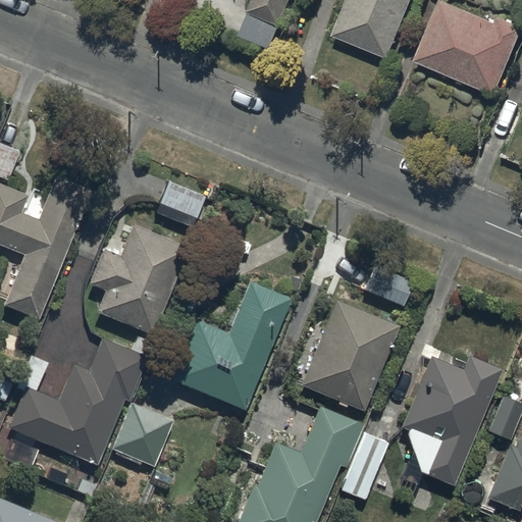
[(253,0),(248,12),(280,25),(291,0),(253,0)]
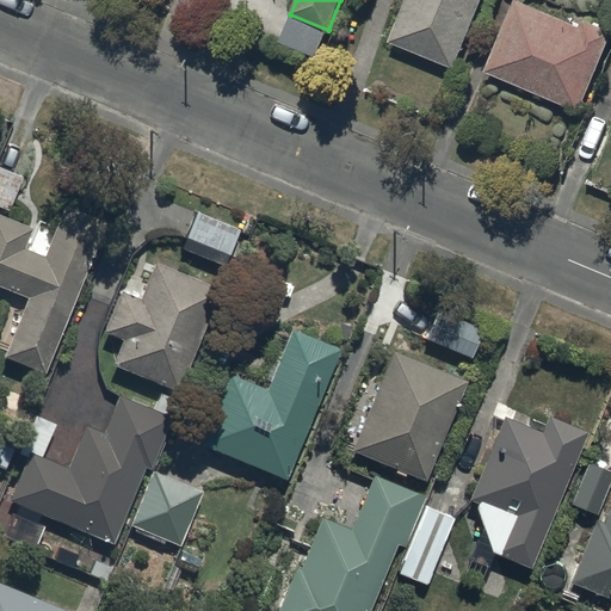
[(407,0),(390,42),(455,68),(482,0),(407,0)]
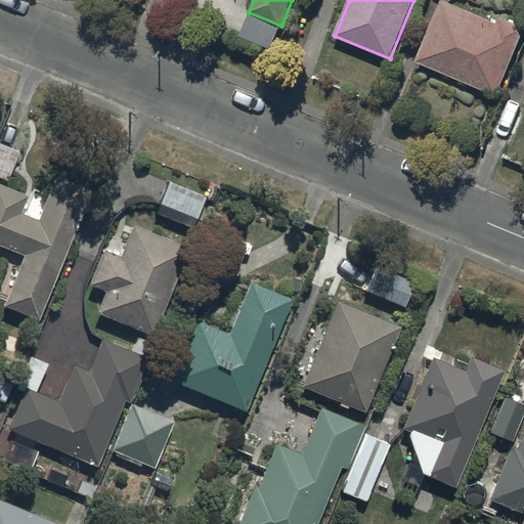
[(442,0),(417,61),(497,95),(523,32),(523,26),(500,16),(498,23),(443,0),(442,0)]
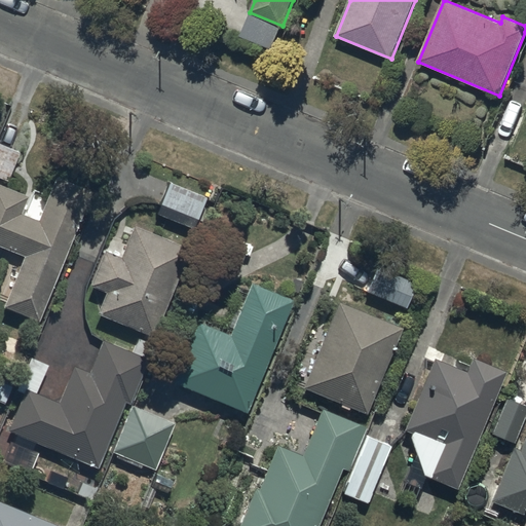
[(20,154),(0,146),(0,179),(7,183),(20,154)]
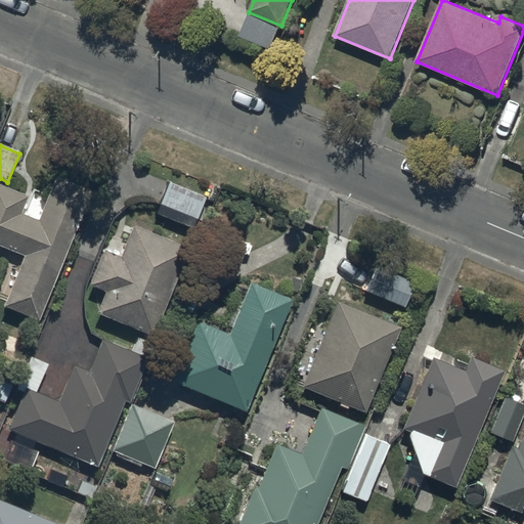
[(29,198),(0,185),(0,247),(24,257),(3,308),(39,322),(91,192),(55,178),(38,222),(22,215),(29,198)]
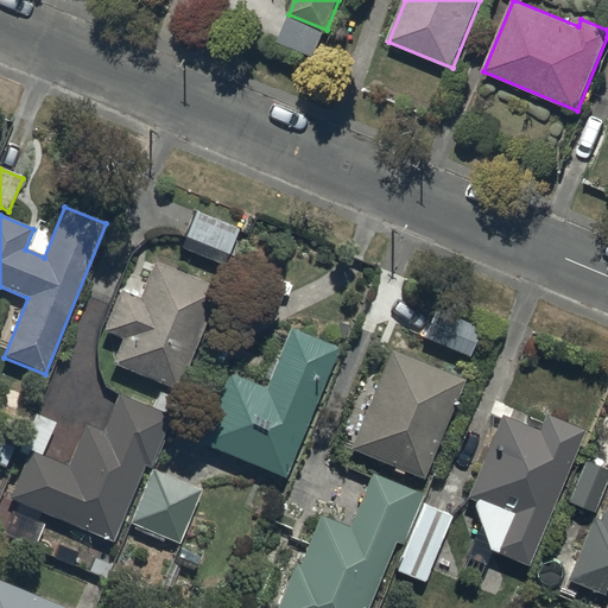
[(196,213),(182,249),(223,267),(239,229),(196,213)]
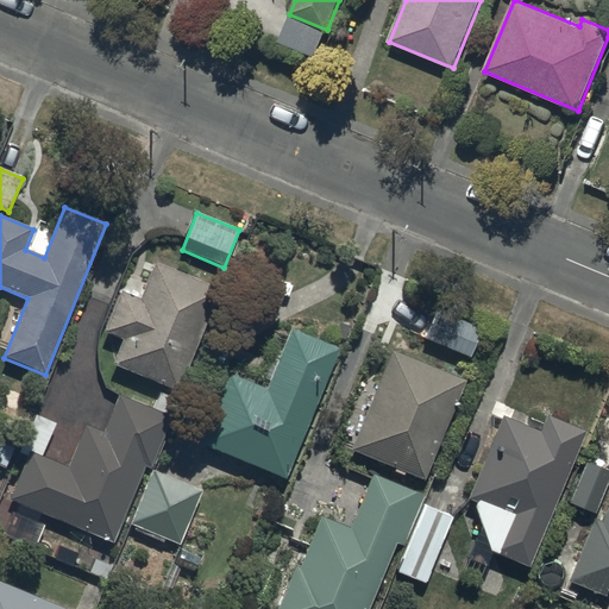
[(123,340),(112,366),(179,393),(220,289),(155,263),(139,301),(120,293),(104,333),(123,340)]
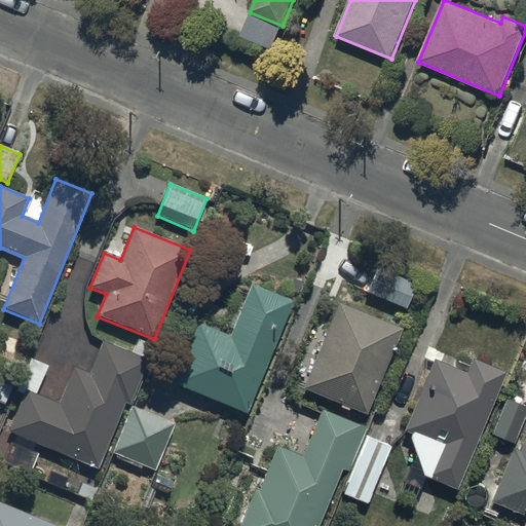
[(366,294),(406,310),(416,285),(377,268),(366,294)]
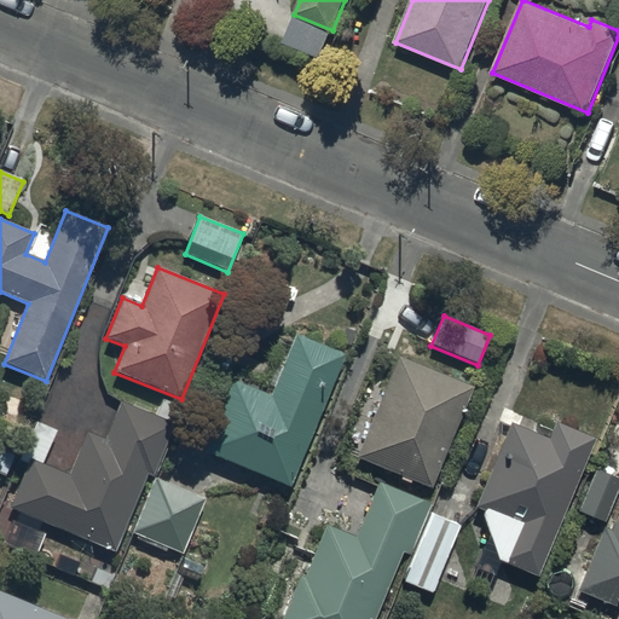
[(203,453),(290,490),(346,356),(295,335),(270,395),(232,381),(203,453)]
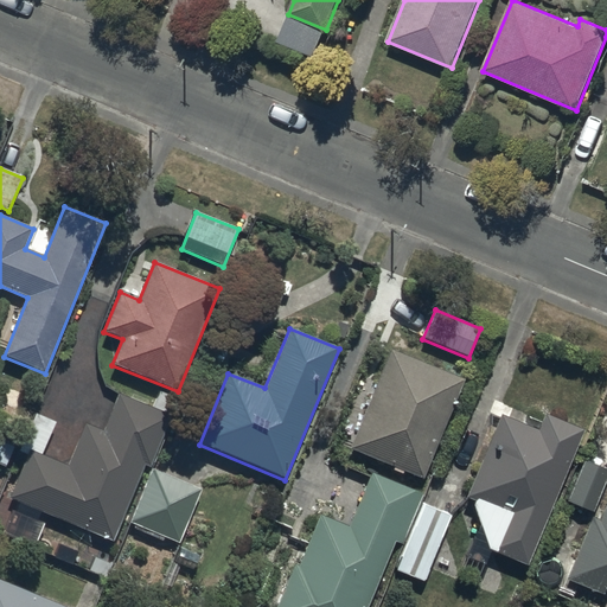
[(349,451),(422,481),(464,382),(390,351),(349,451)]
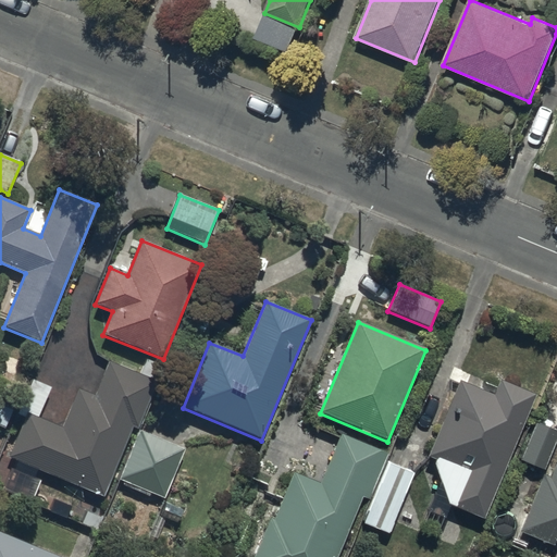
[(9,459),(104,498),(133,429),(137,431),(158,382),(109,362),(95,396),(78,390),(62,429),(26,415),(9,459)]
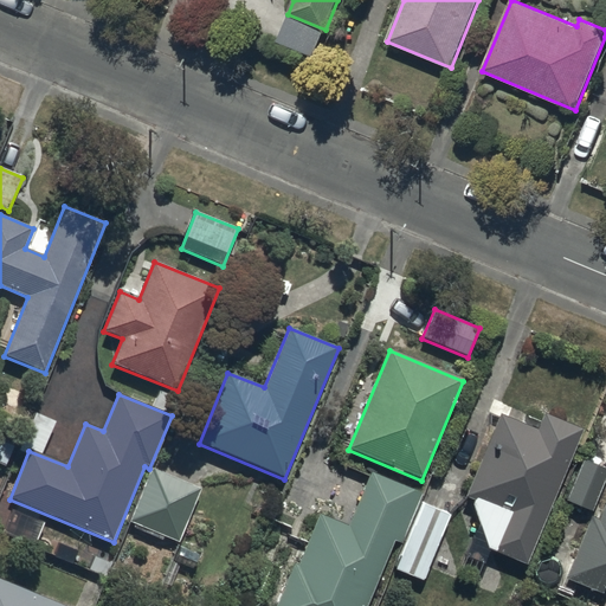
[(487,552),(526,567),(582,431),(543,414),(536,431),(500,416),(464,498),(472,502),(487,552)]
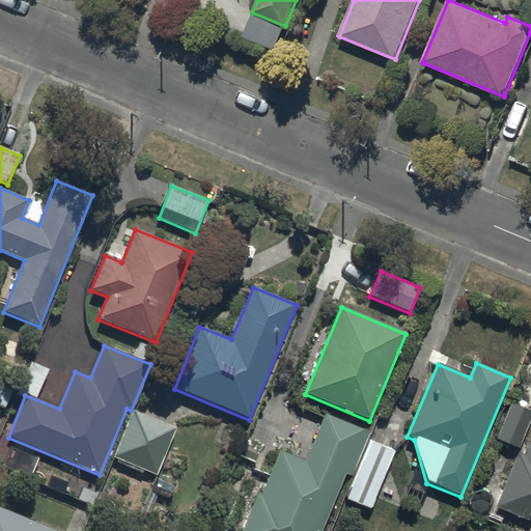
[(496,440),(519,449),(530,419),(530,411),(511,403),(496,440)]
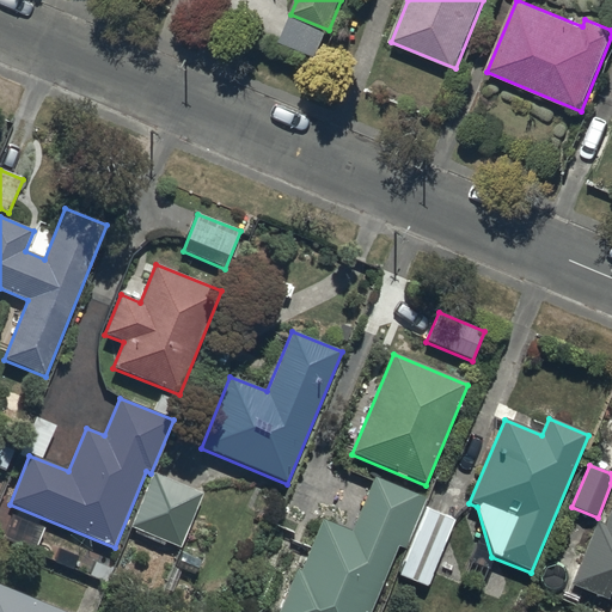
[(132,528),(181,549),(203,495),(154,475),(132,528)]
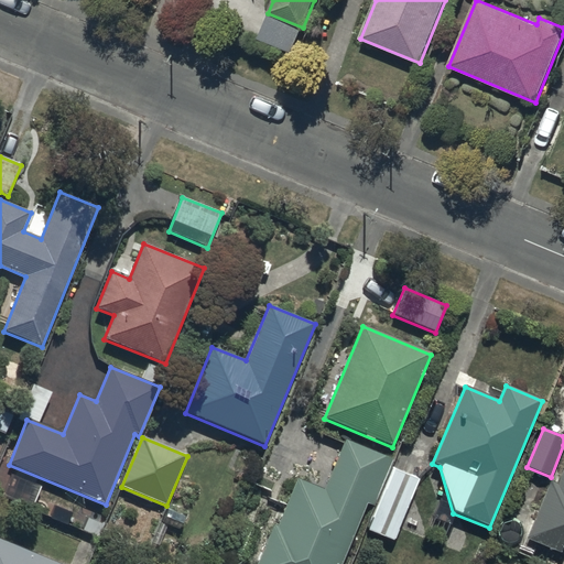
[(343,563),(367,506),(373,508),(392,461),(345,441),(324,491),(297,479),(278,528),(273,525),(257,563),(343,563)]
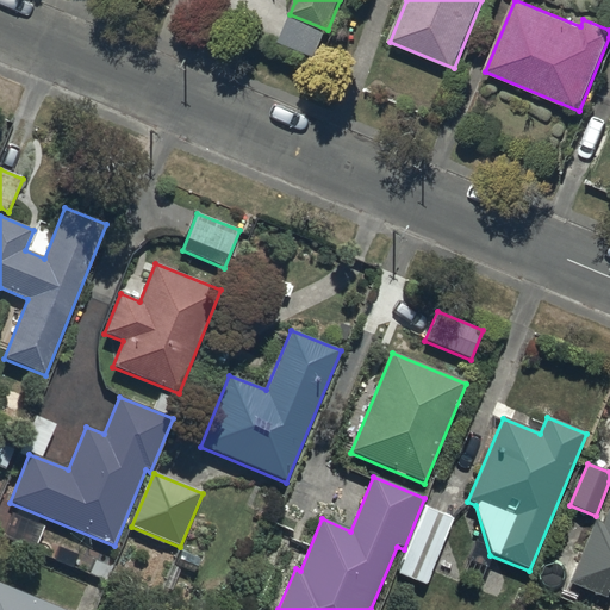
[(568,585),(609,602),(609,503),(602,524),(595,521),(568,585)]
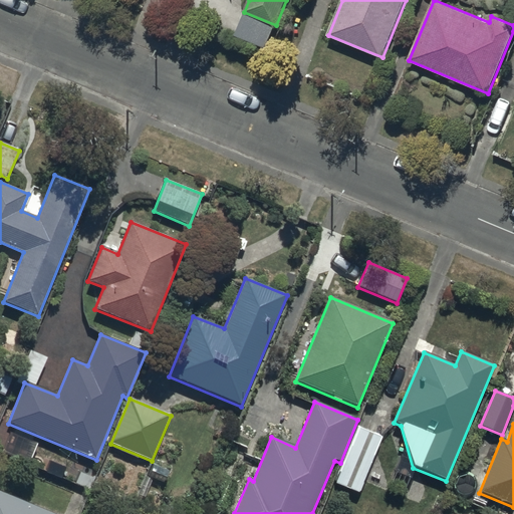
[(335,485),(359,494),(381,438),(357,429),(335,485)]
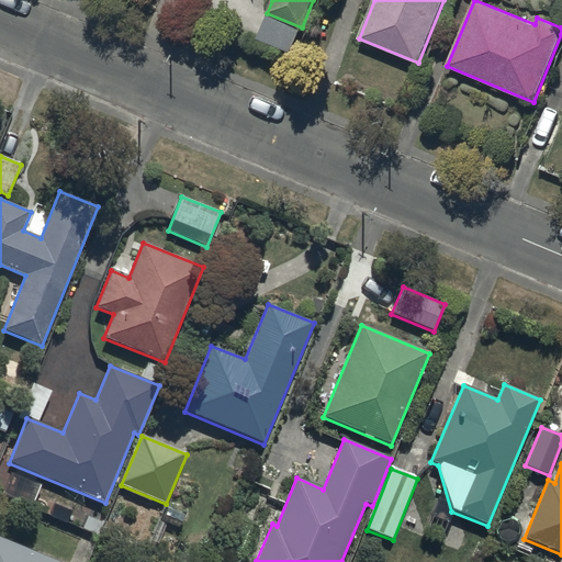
[(57,561),(0,538),(0,561),(57,561)]
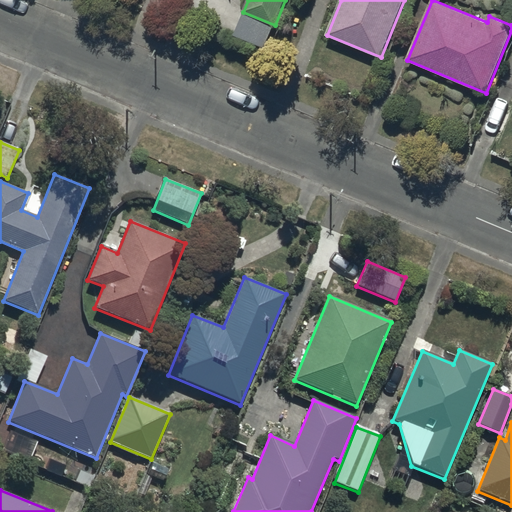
All buildings are outlined.
